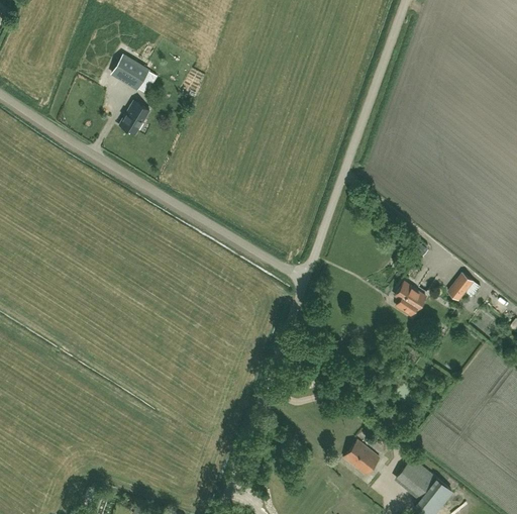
[(121,58),(111,75),(137,90),(147,73),(121,58)]
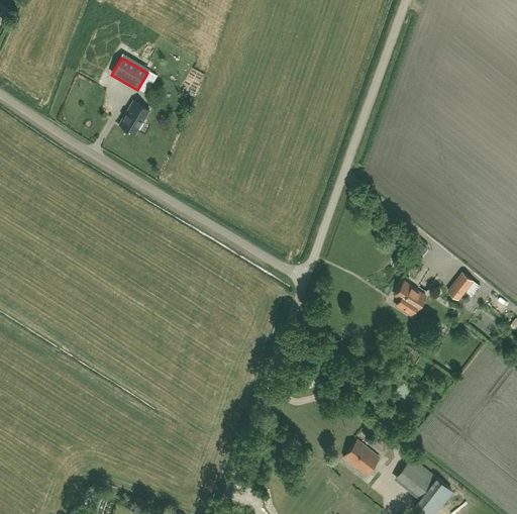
[(134,136),(148,112),(132,103),(118,127),(134,136)]
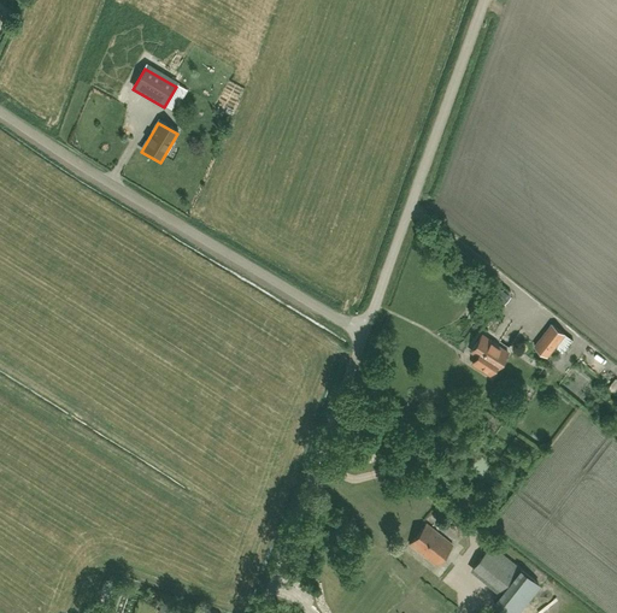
[(547,360),(565,337),(552,328),(535,351),(547,360)]
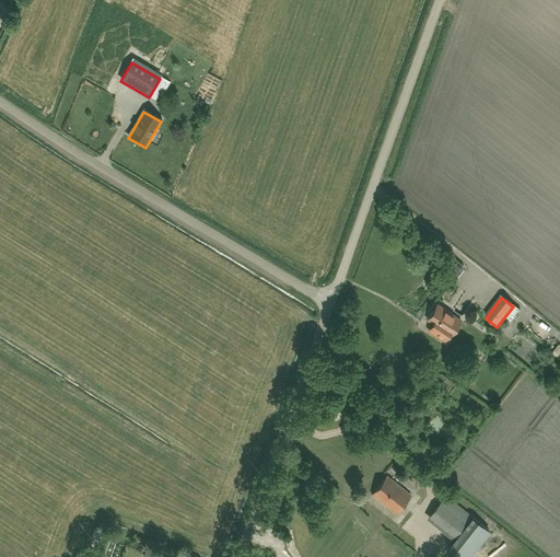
[(451,338),(461,323),(438,308),(427,323),(439,331),(434,337),(444,344),(448,337),(451,338)]
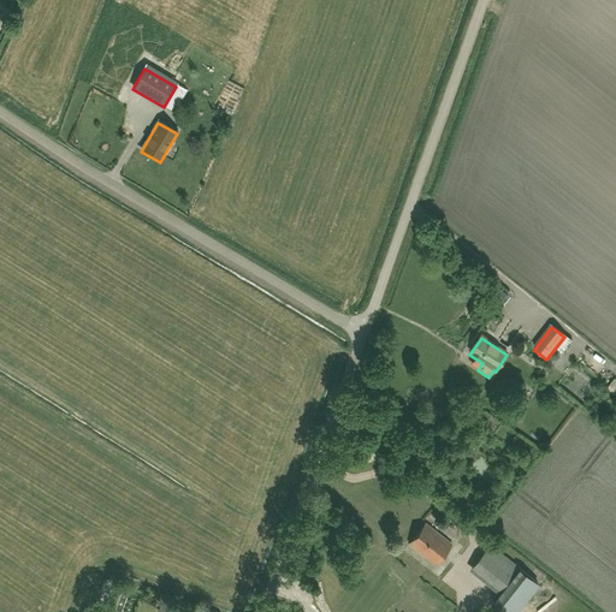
[(434,568),(451,547),(426,526),(408,546),(434,568)]
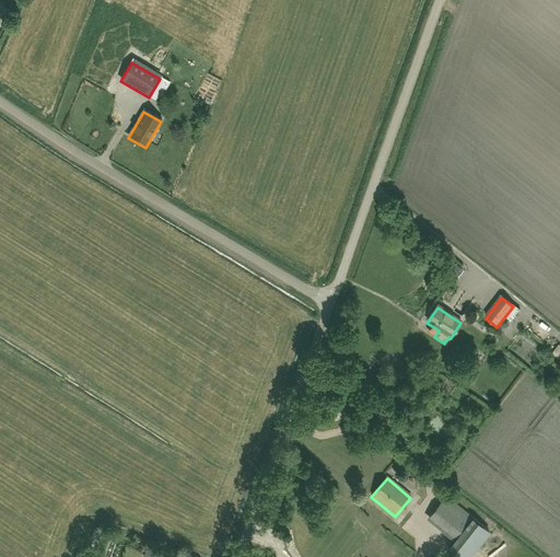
[(469,556),(489,532),(475,520),(448,550),(455,556),(469,556)]
